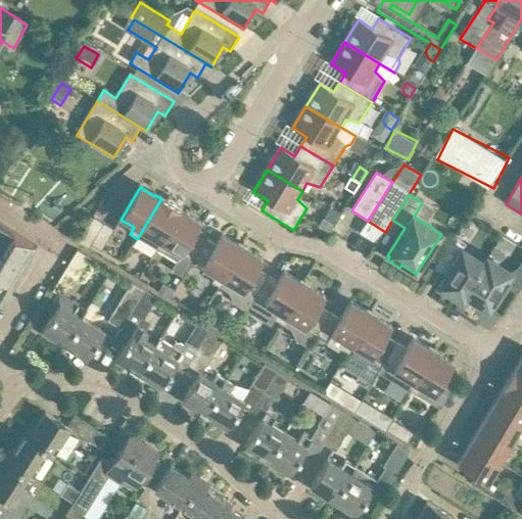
[(161,198),(137,239),(157,251),(181,210),(176,207),(178,203),(170,198),(167,202),(161,198)]
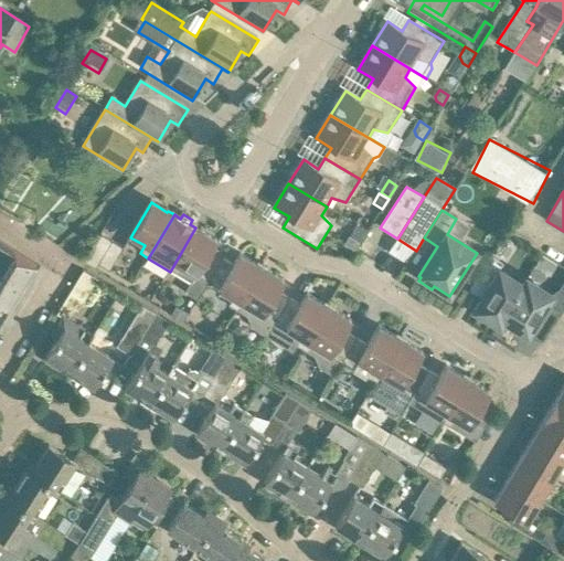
[(202,232),(195,228),(170,272),(191,284),(184,294),(198,302),(209,283),(223,260),(217,256),(216,252),(214,247),(217,242),(202,233),(202,232)]
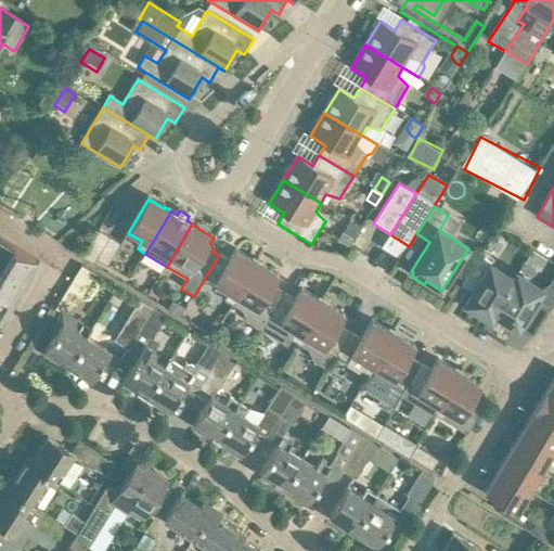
[(351,225),(344,235),(353,241),(360,230),(351,225)]
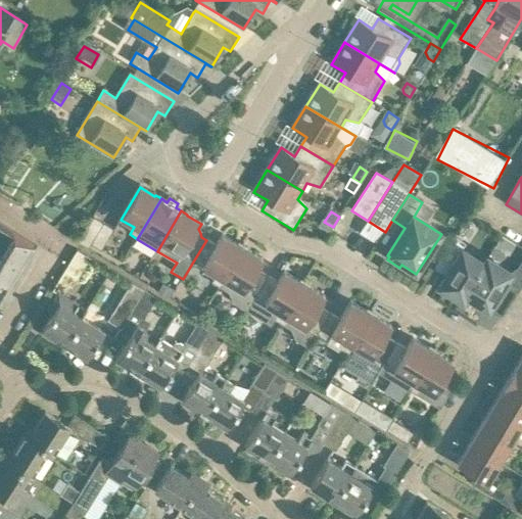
[(78,243),(79,243),(89,249),(91,246),(91,245),(104,224),(93,218),(78,243)]
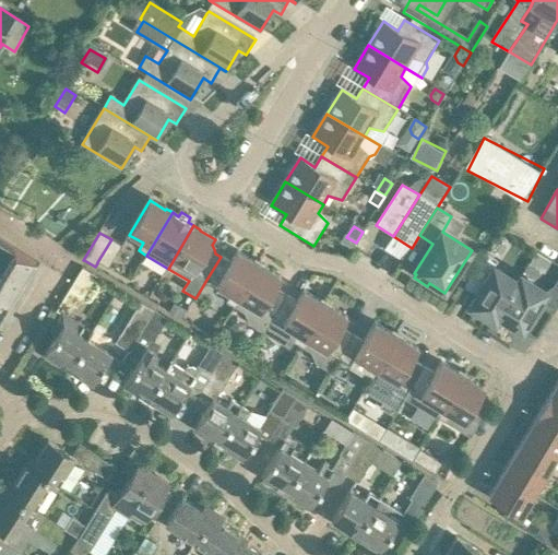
[(97,262),(97,263),(108,270),(122,246),(111,239),(97,262)]
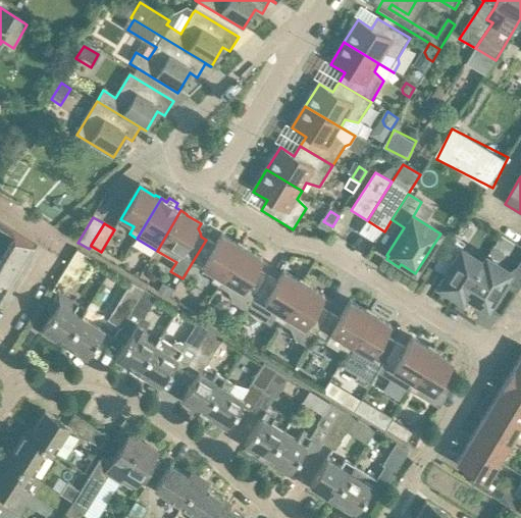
[(0,251),(21,265),(34,246),(0,224),(0,251)]
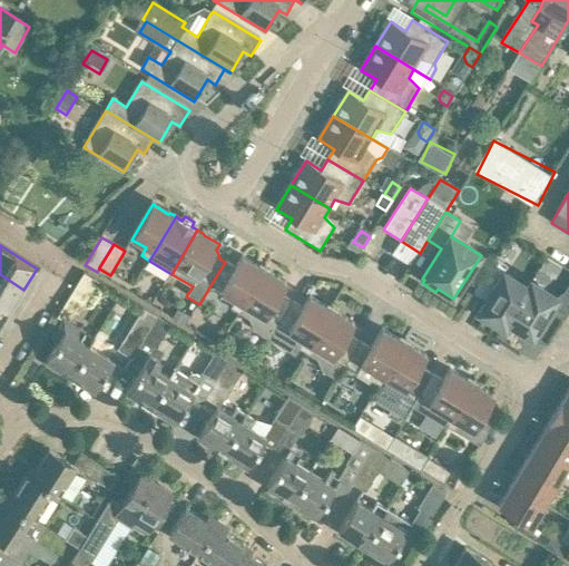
[(225,262),(211,285),(235,301),(231,309),(239,314),(265,271),(242,257),(236,269),(225,262)]
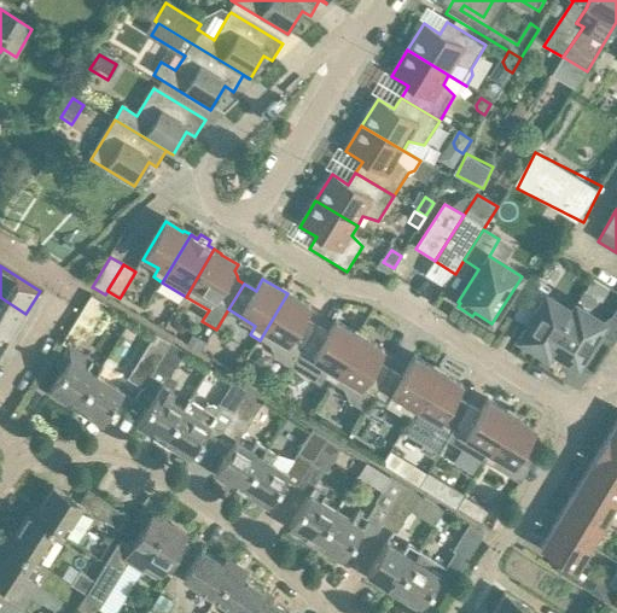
[(312,308),(287,293),(260,340),(268,345),(275,360),(291,369),(301,354),(316,327),(304,320),(312,308)]
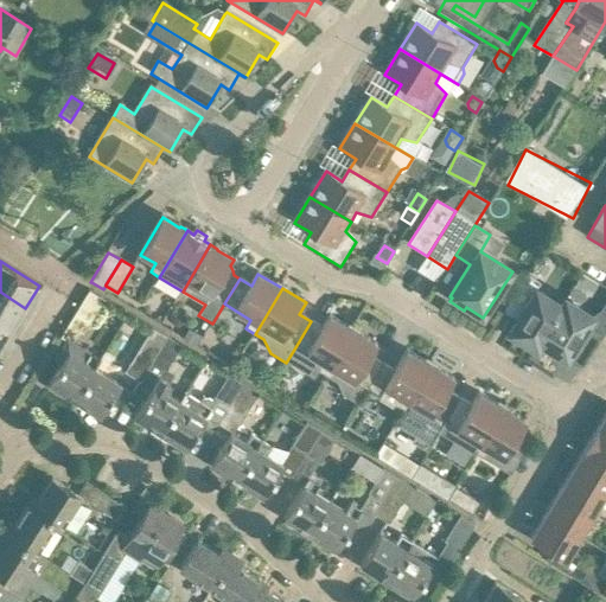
[(517,321),(510,333),(536,350),(567,301),(566,301),(562,307),(536,290),(533,296),(518,288),(503,312),(517,321)]
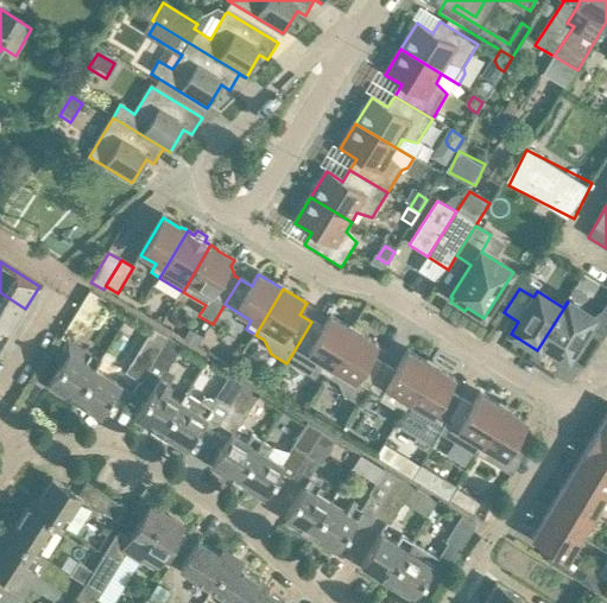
[(0,323),(12,330),(25,309),(0,292),(0,323)]
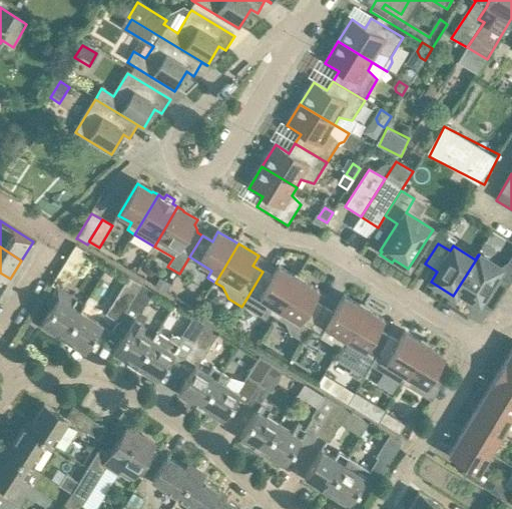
[(75,277),(88,255),(76,246),(63,269),(75,277)]
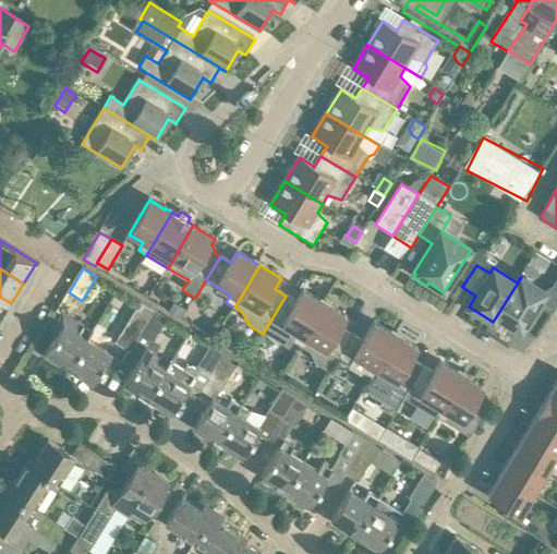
[(545,292),(521,277),(493,322),(494,322),(497,316),(521,332),(524,325),(527,327),(534,315),(531,314),(545,292)]
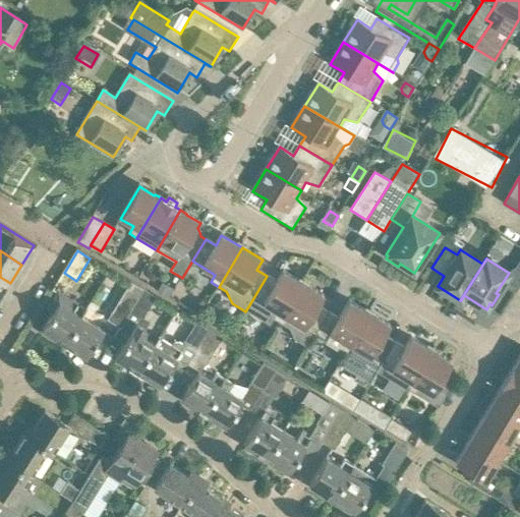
[(273,320),(280,324),(303,285),(283,273),(277,282),(267,276),(253,298),(245,311),(270,325),(273,320)]
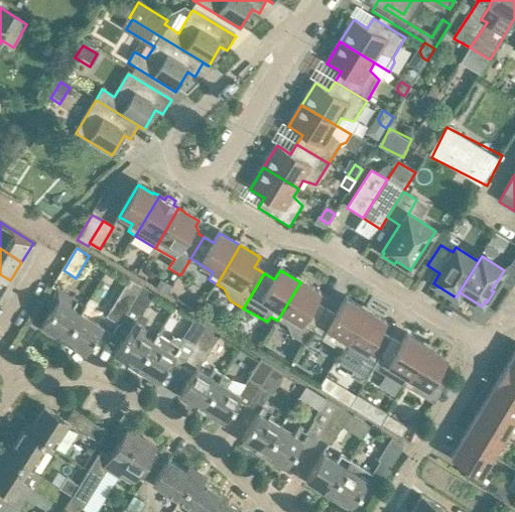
[(0,296),(10,280),(0,274),(0,296)]
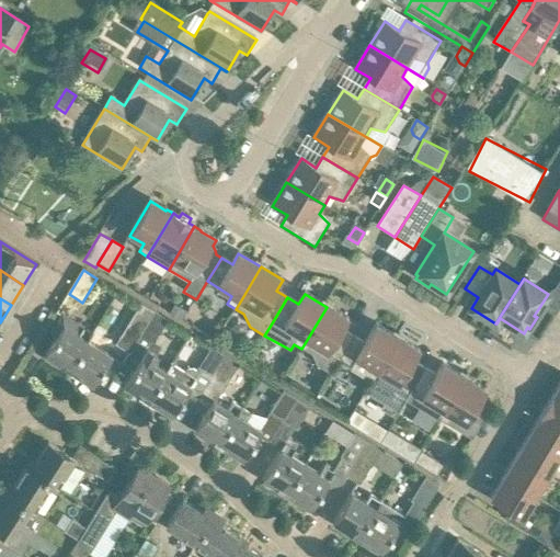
[(129,354),(141,334),(155,314),(141,305),(116,347),(129,354)]
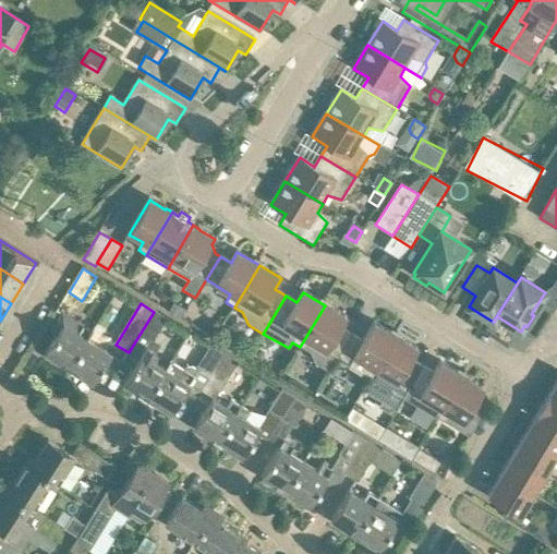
[(185,311),(174,304),(170,313),(180,318),(185,311)]
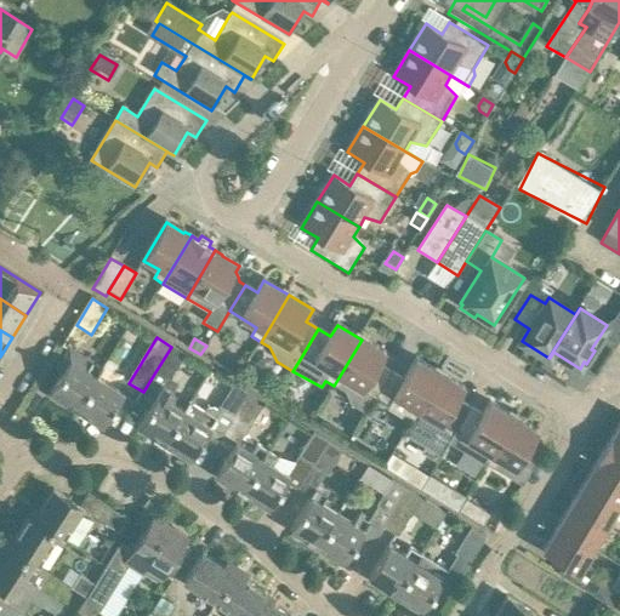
[(386,353),(362,340),(334,386),(343,392),(348,403),(368,414),(376,399),(392,374),(379,365),(386,353)]
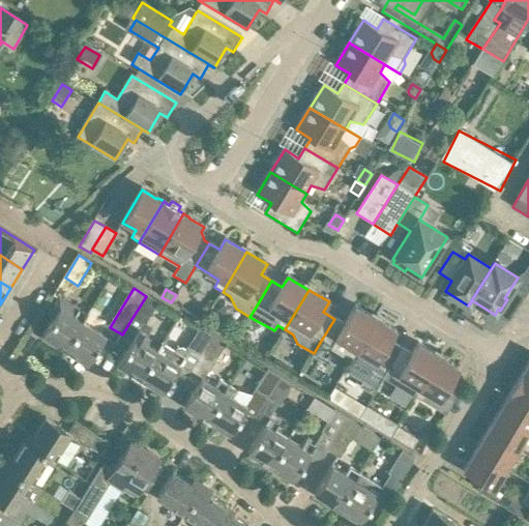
[(146,296),(134,316),(122,334),(133,341),(139,330),(142,332),(158,303),(146,296)]
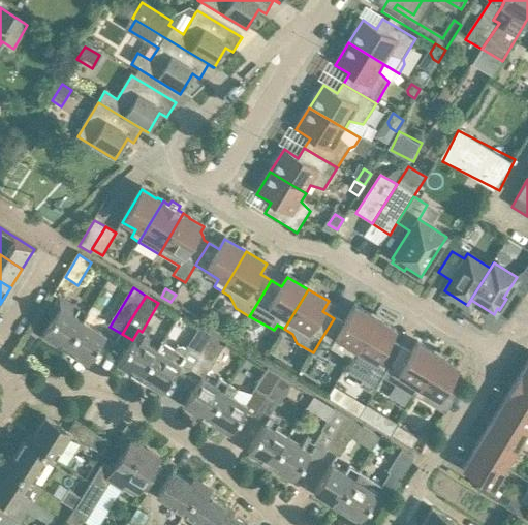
[(54,318),(42,336),(67,350),(88,315),(60,298),(52,310),(52,311),(49,315),(54,318)]
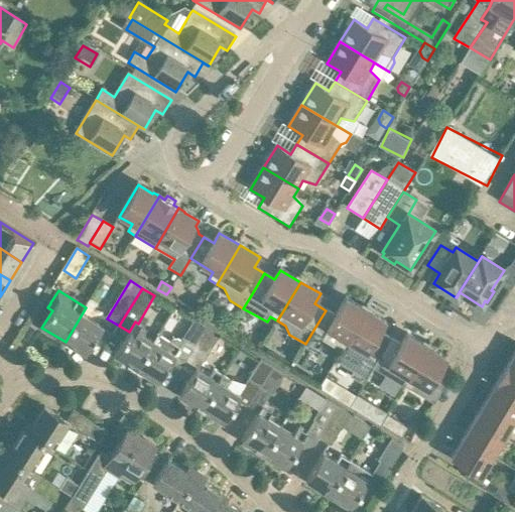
[(344,350),(366,311),(346,299),(336,316),(326,310),(312,332),(324,338),(323,340),(335,348),(336,346),(344,350)]
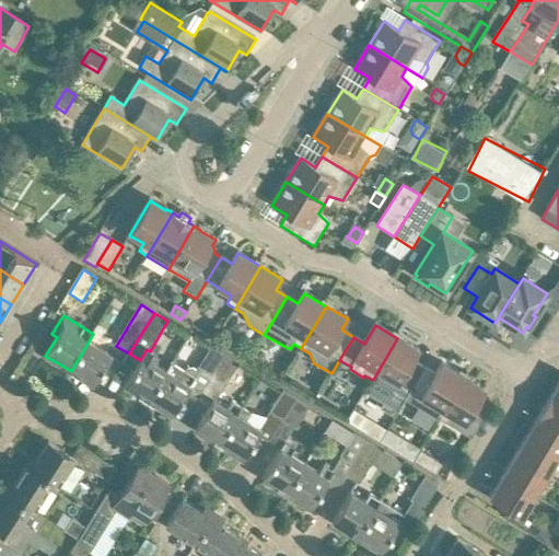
[(93,334),(71,371),(93,385),(112,357),(97,348),(103,339),(93,334)]
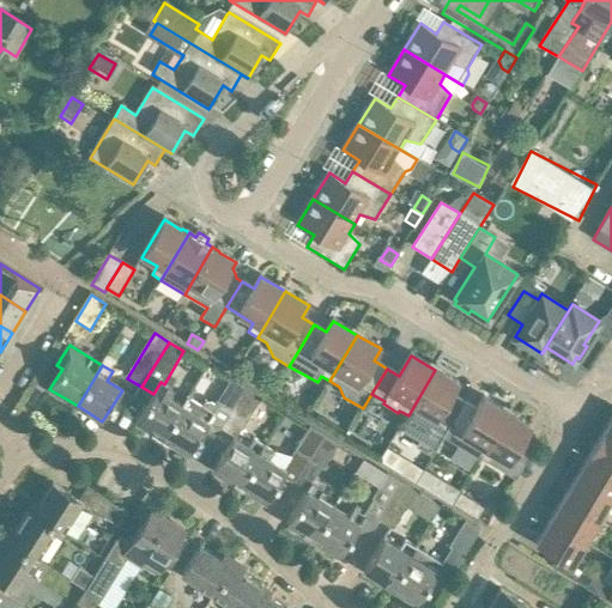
[(443,438),(465,403),(453,395),(460,384),(435,370),(408,415),(400,430),(419,442),(417,445),(434,455),(443,438)]
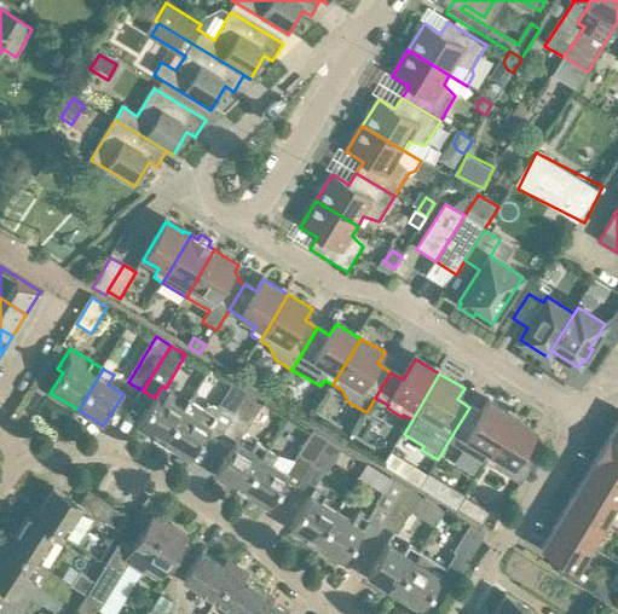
[(236,416),(249,393),(234,383),(220,406),(236,416)]
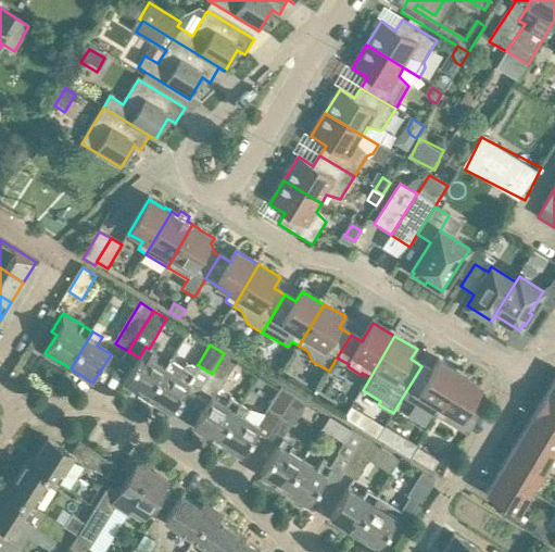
[(123,384),(148,399),(165,369),(150,360),(155,353),(149,349),(146,347),(139,358),(123,384)]
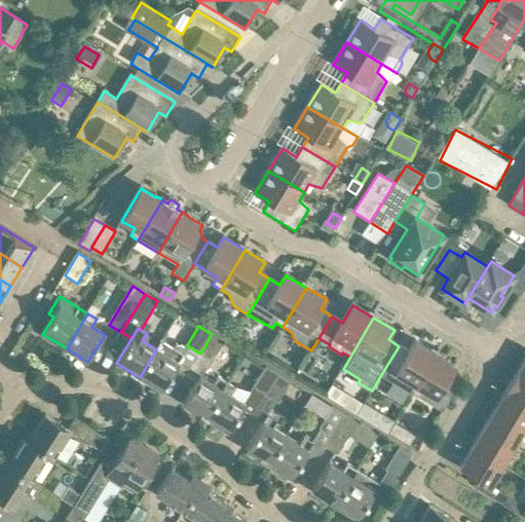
[(225,342),(212,334),(200,353),(213,361),(225,342)]
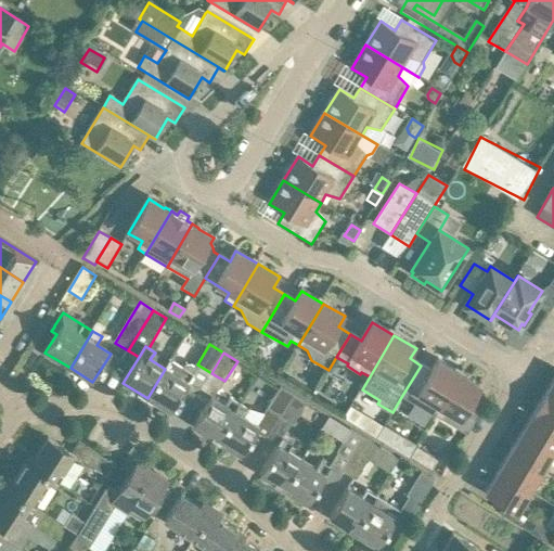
[(432,372),(421,366),(401,397),(434,417),(435,415),(460,374),(438,361),(432,372)]
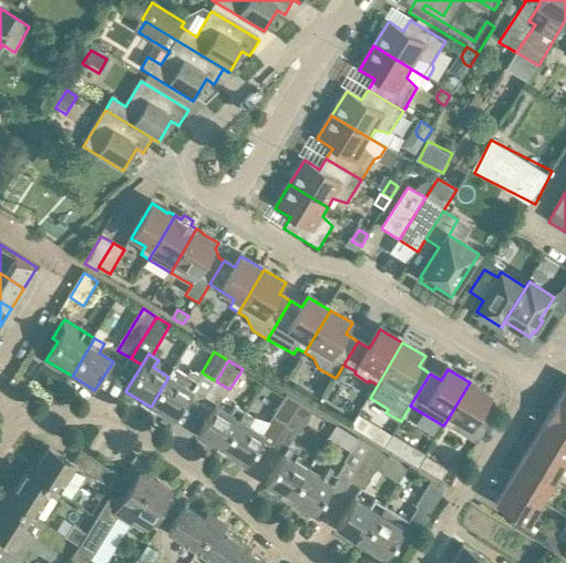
[(173,370),(168,377),(151,407),(175,421),(185,403),(197,411),(216,381),(202,372),(198,378),(194,376),(191,376),(188,379),(173,370)]
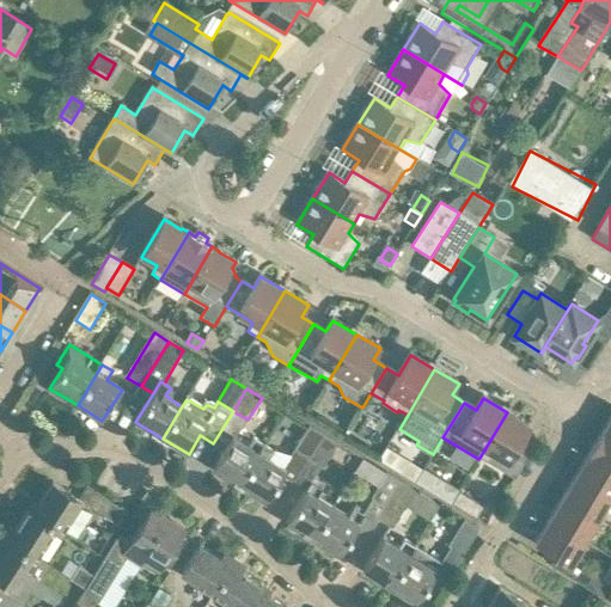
[(524,439),(531,427),(507,412),(480,458),(489,464),(515,479),(525,465),(513,458),(524,439)]
